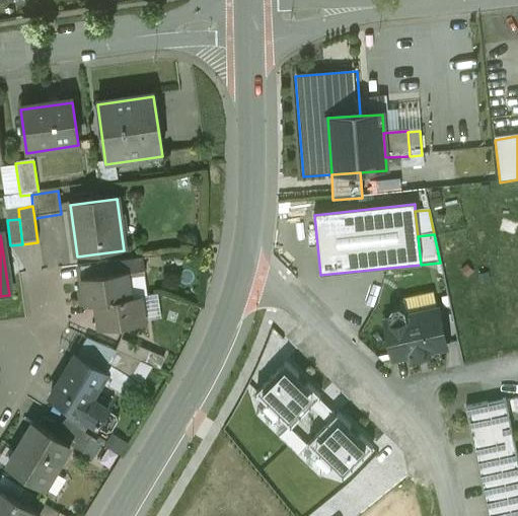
[(142,261),(105,265),(107,278),(127,275),(127,278),(142,276),(144,276),(142,261)]
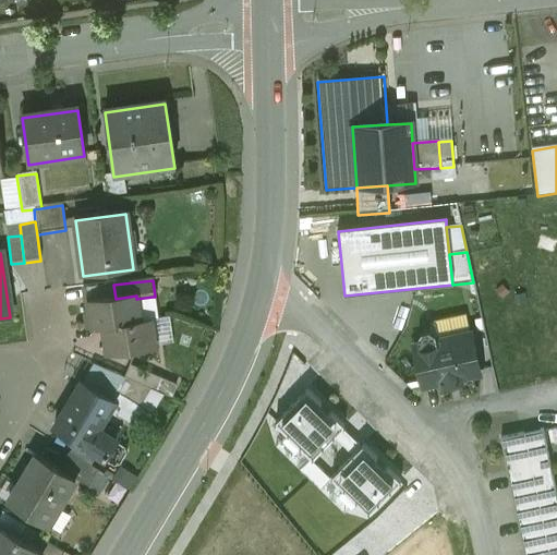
[(116,299),(87,302),(91,330),(152,322),(156,321),(153,297),(136,299),(136,296),(116,299)]
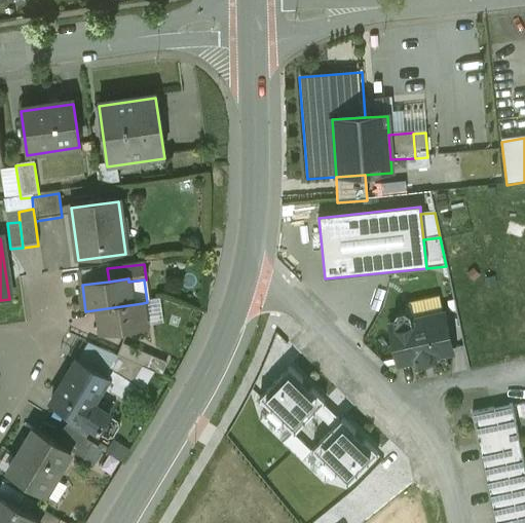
[(143,303),(85,311),(85,312),(96,311),(100,336),(146,330),(143,303)]
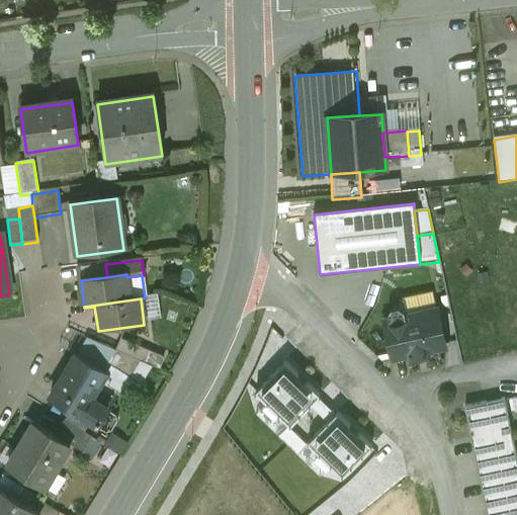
[(388,318),(389,321),(384,322),(393,360),(411,356),(411,360),(429,356),(428,352),(445,348),(437,311),(405,318),(404,314),(398,310),(392,312),(388,318)]
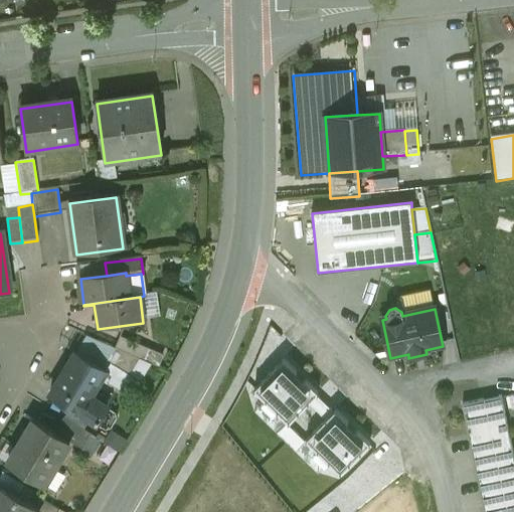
[(149,351),(119,338),(114,350),(140,361),(144,362),(149,351)]
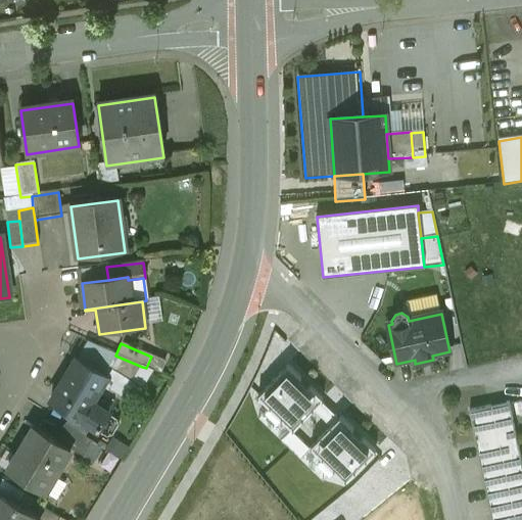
[(142,367),(115,356),(106,371),(130,385),(131,384),(142,367)]
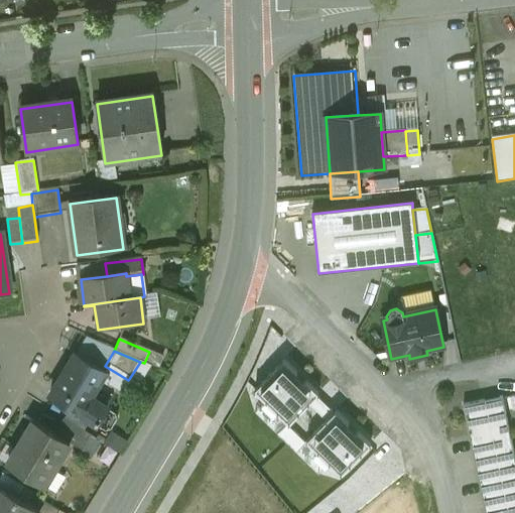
[(76,355),(49,398),(95,425),(105,408),(90,399),(104,375),(108,377),(109,376),(102,371),(76,355)]
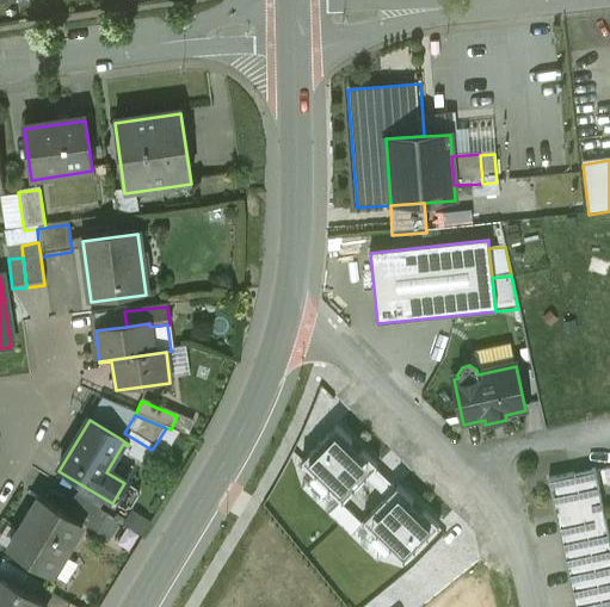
[(352,443),(336,427),(301,464),(315,477),(310,483),(324,495),(328,490),(343,503),(377,468),(362,453),(361,454),(350,445),(352,443)]
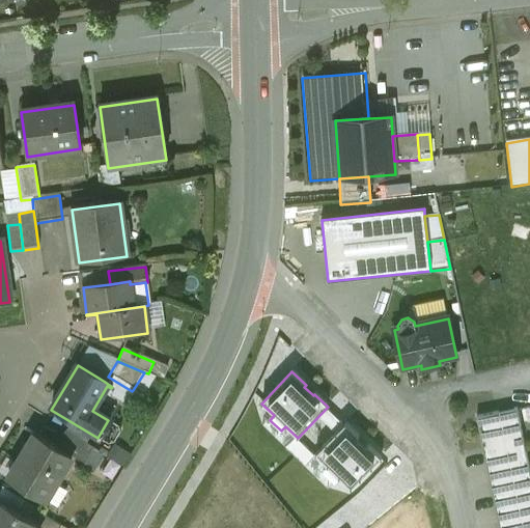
[(132,391),(108,377),(105,382),(112,387),(111,388),(115,390),(111,396),(129,407),(137,393),(133,390),(132,391)]
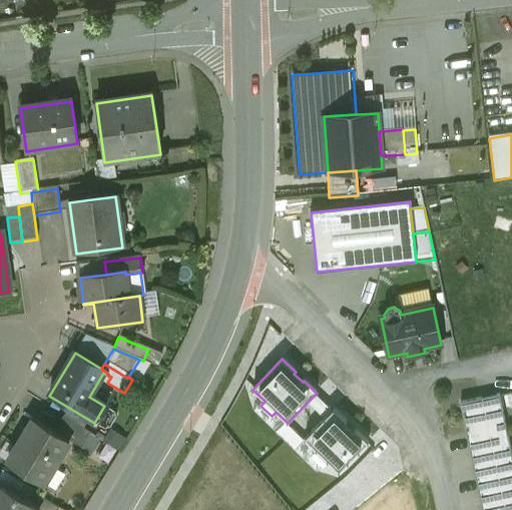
[(511,509),(511,461),(499,398),(461,406),(482,509),(511,509)]
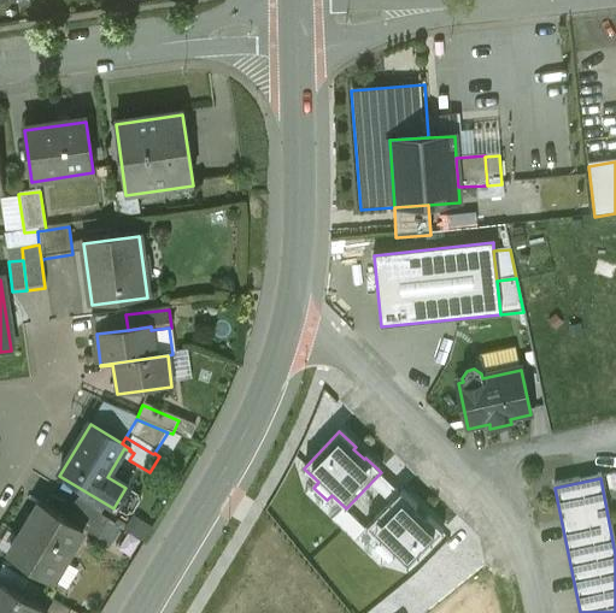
[(138,495),(125,488),(113,508),(125,516),(133,514),(140,502),(138,495)]
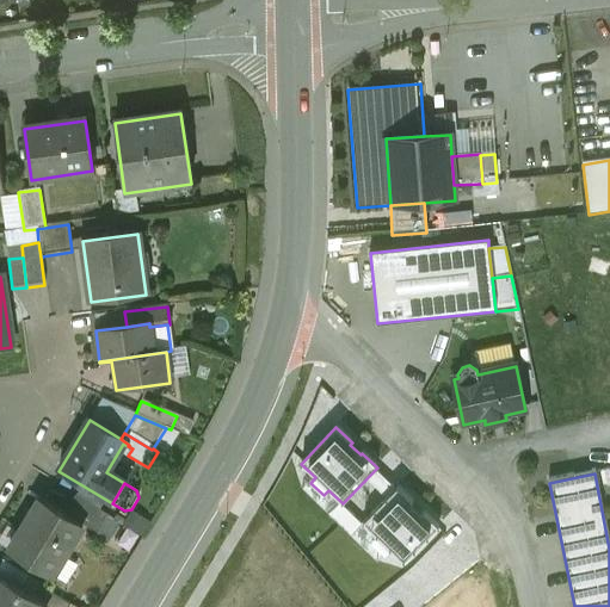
[(413,502),(398,488),(362,524),(376,537),(371,542),(384,556),(390,550),(404,564),(439,528),(424,513),(421,514),(411,505),(413,502)]
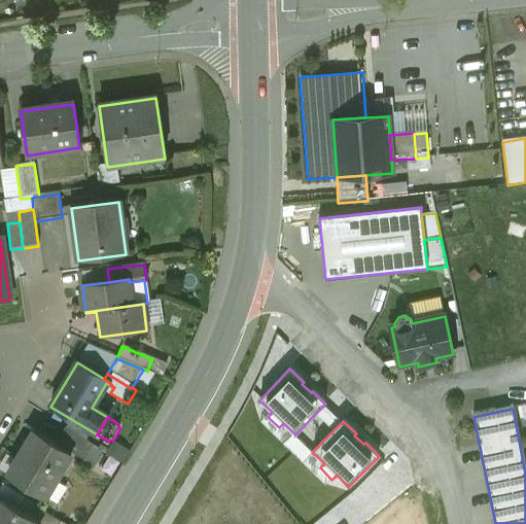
[(93,447),(64,429),(57,441),(85,458),(93,447)]
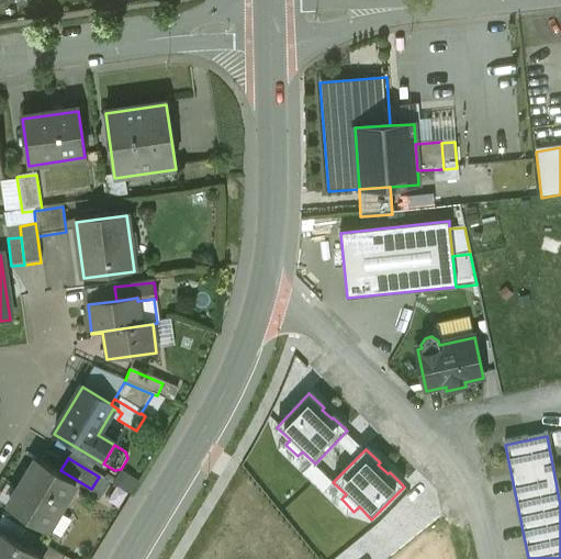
[(75,485),(36,461),(8,509),(46,533),(47,532),(45,530),(55,513),(57,514),(75,485)]
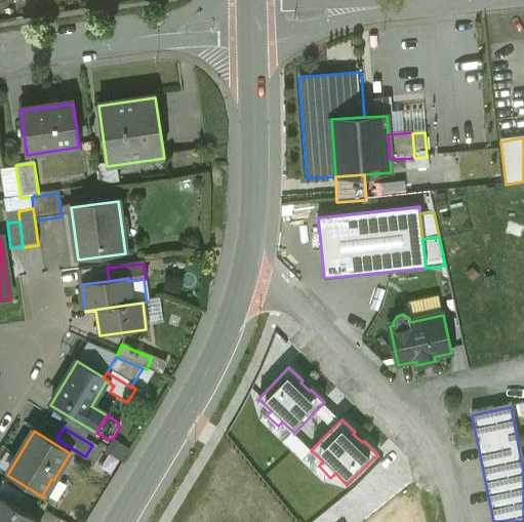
[(61,521),(23,498),(16,509),(36,521),(61,521)]
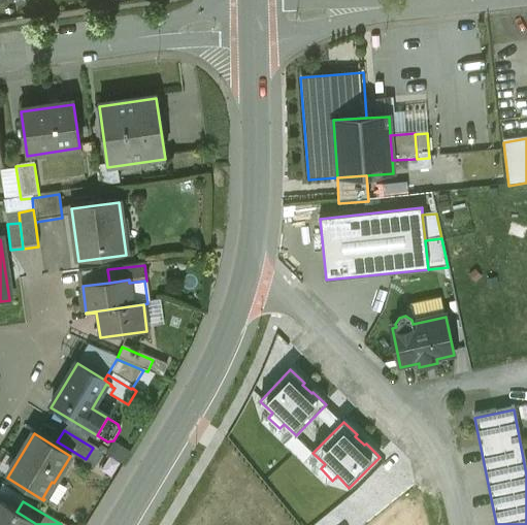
[(17,512),(0,502),(0,524),(36,524),(17,512)]
